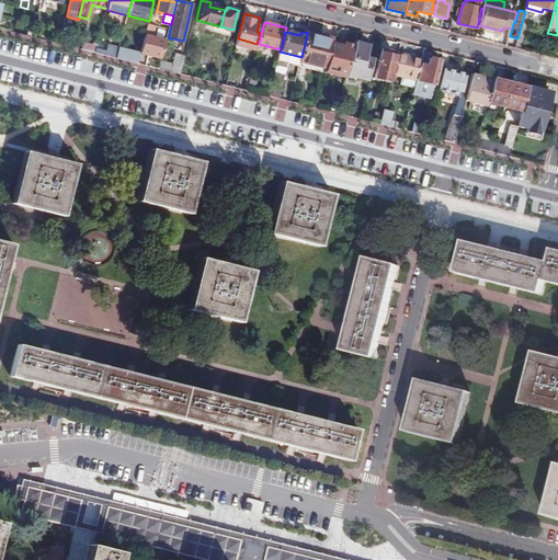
[(140,55),(145,37),(132,34),(128,46),(121,44),(120,47),(117,55),(137,60),(138,54),(140,55)]
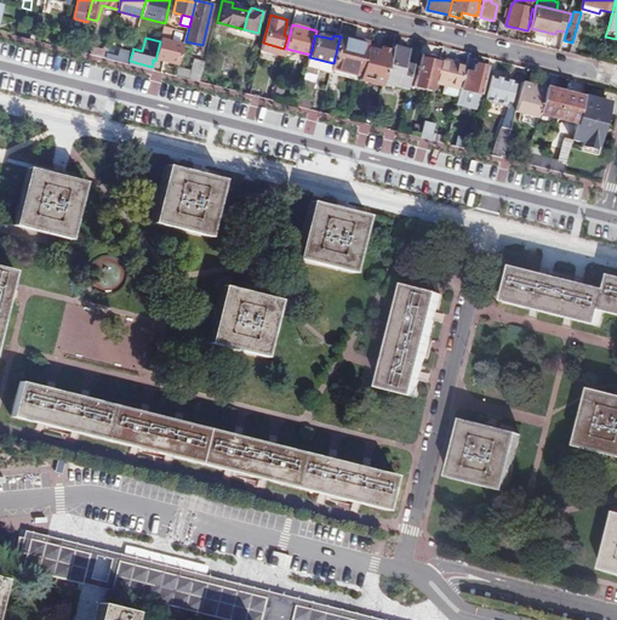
[(184,44),(161,38),(155,58),(180,64),(184,44)]
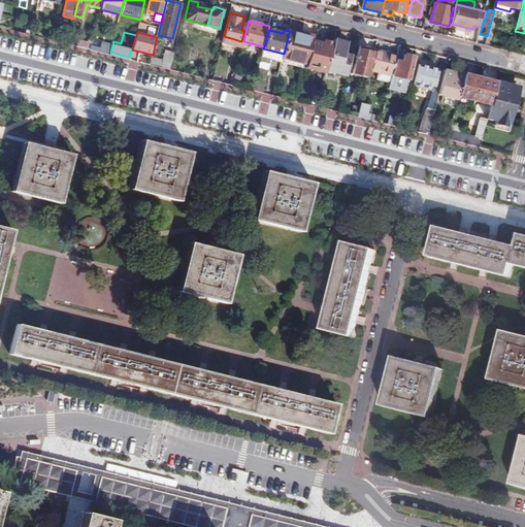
[(283,59),(307,65),(313,42),(314,39),(289,33),(284,54),(283,59)]
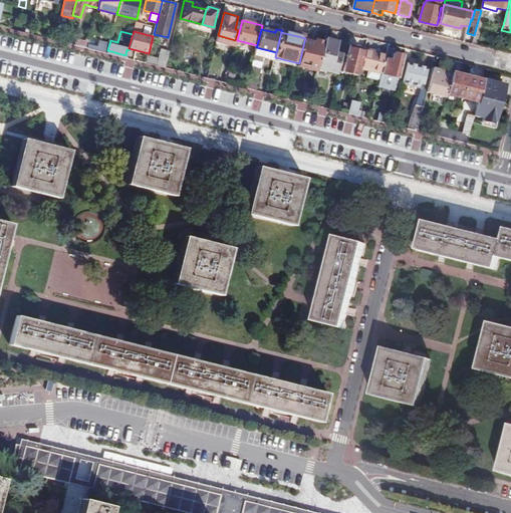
[(324,45),(325,41),(305,36),(305,38),(304,41),(324,45)]
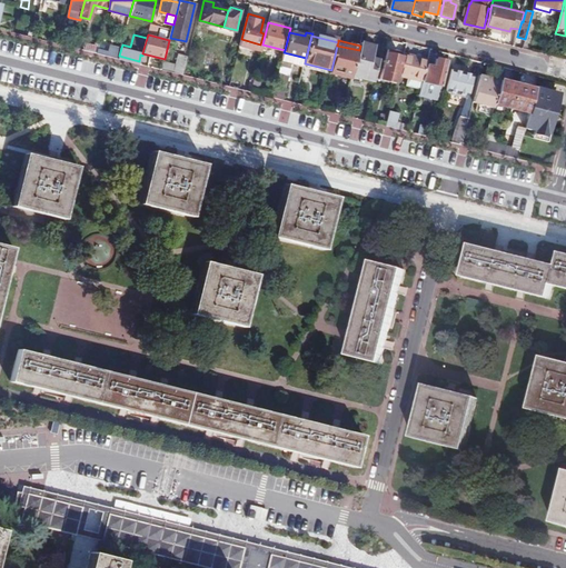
[(83,43),(82,50),(98,53),(99,47),(95,46),(83,43)]
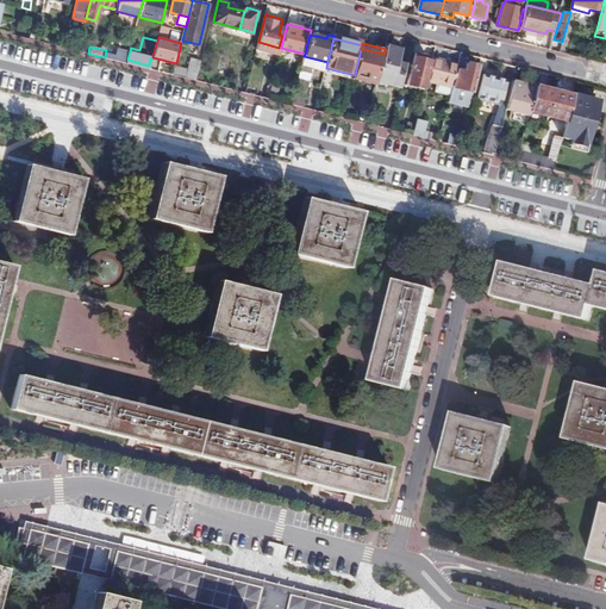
[(106,50),(105,57),(127,63),(127,60),(130,51),(107,47),(107,48),(106,50)]
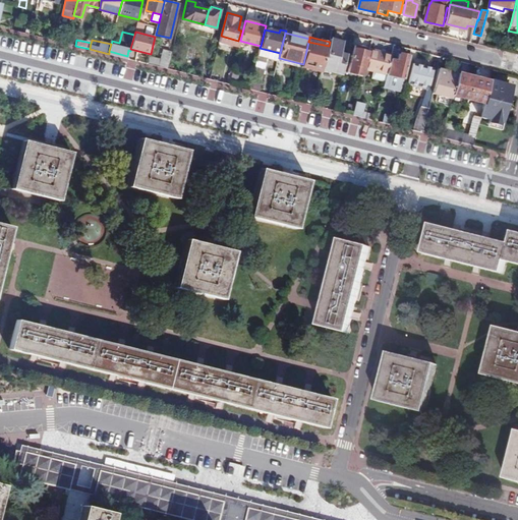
[(330,42),(329,46),(323,70),(342,75),(347,55),(340,54),(343,43),(330,40),(330,42)]
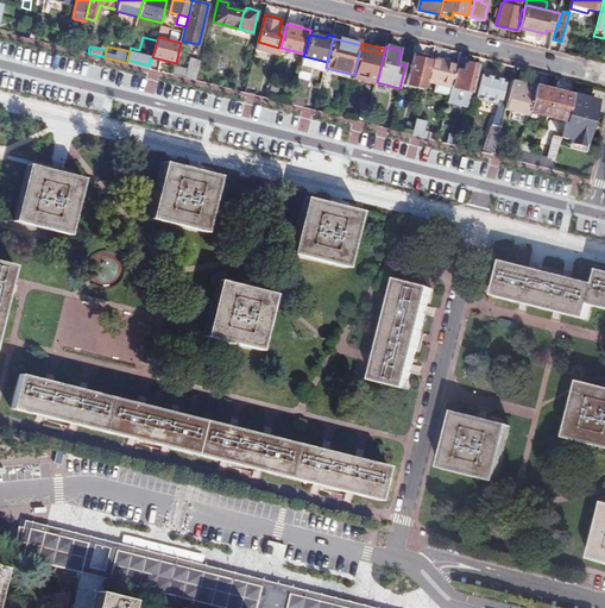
[(377,82),(384,54),(360,49),(354,75),(353,79),(376,85),(377,82)]
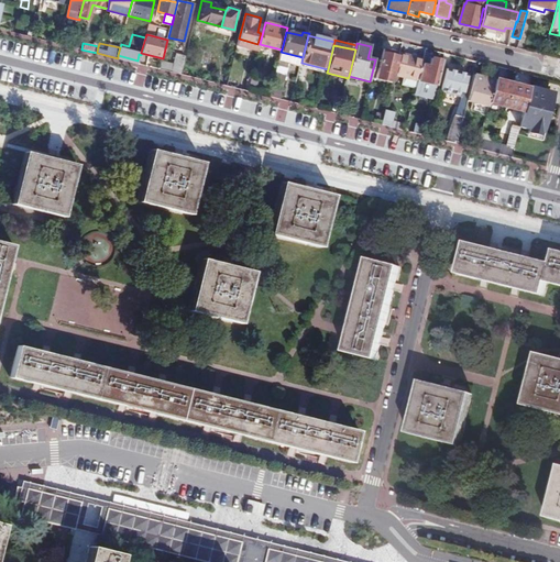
[(376,77),(393,81),(394,76),(395,70),(394,70),(397,55),(392,54),(392,52),(383,50),(376,77)]
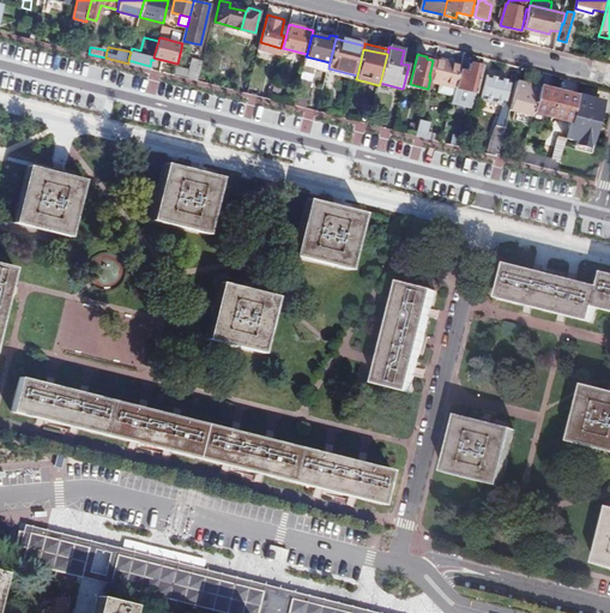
[(315,59),(306,56),(300,79),(310,82),(315,59)]
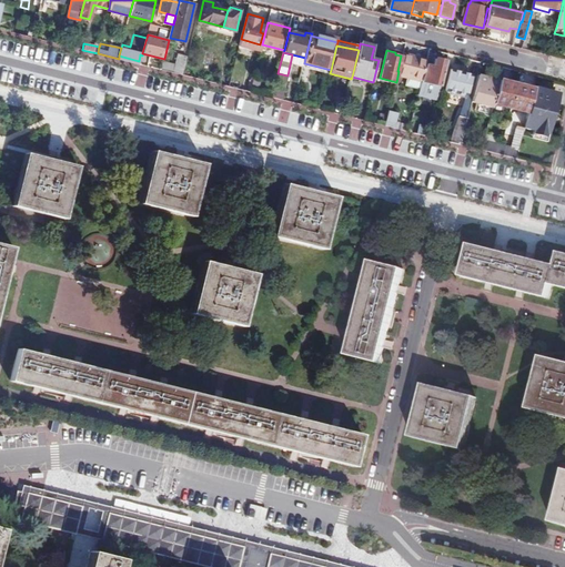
[(420,90),(422,82),(426,64),(429,59),(404,52),(399,71),(397,77),(409,79),(406,87),(420,90)]
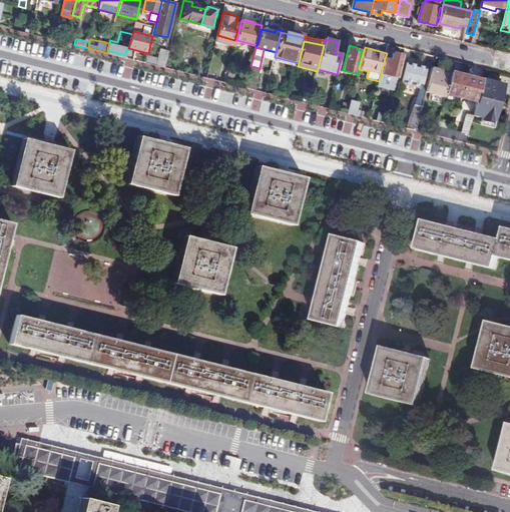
[(165,67),(169,51),(160,48),(156,65),(165,67)]
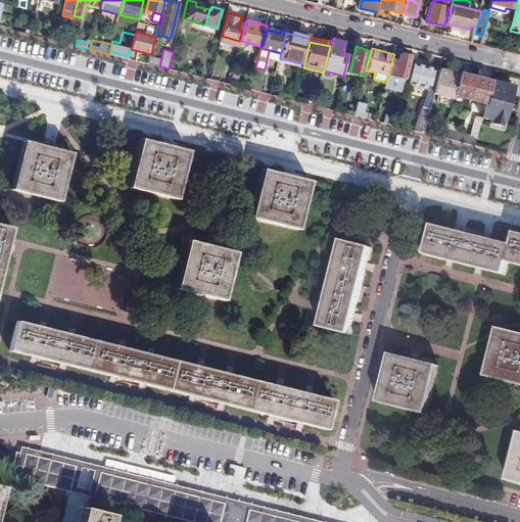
[(405,83),(410,63),(412,56),(402,53),(399,61),(392,59),(388,76),(386,83),(386,86),(404,90),(405,83)]
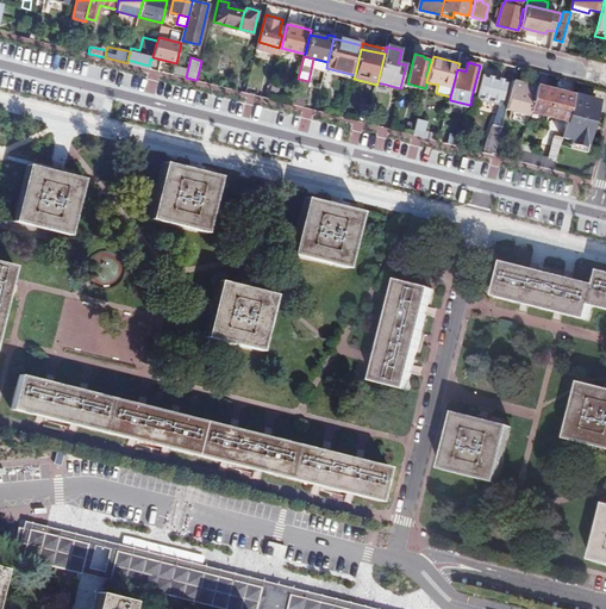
[(478,74),(472,97),(506,105),(513,82),(478,74)]
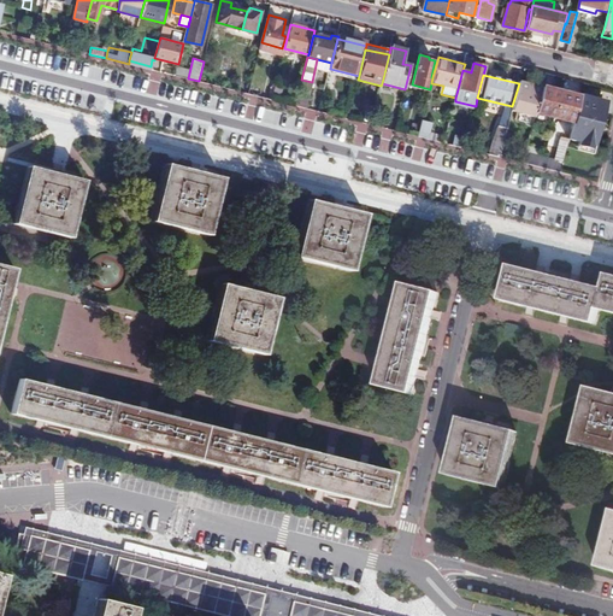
[(253,76),(248,94),(272,100),(276,82),(253,76)]
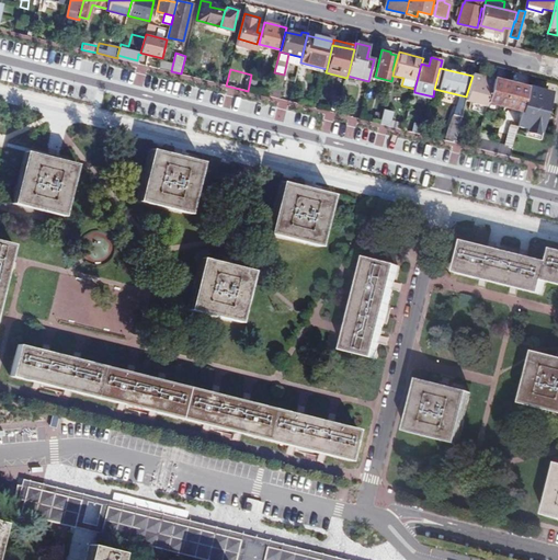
[(275,98),(279,99),(284,75),(274,72),(269,95),(275,98)]
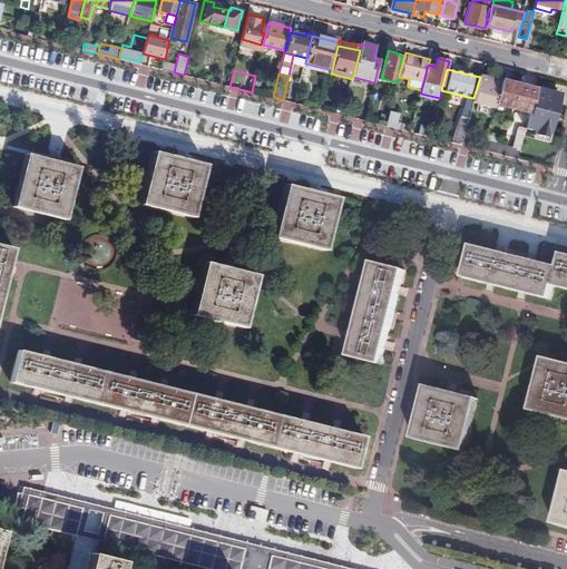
[(480,76),(480,77),(473,98),(472,104),(479,105),(478,111),(492,115),(496,102),(501,81),(480,76)]
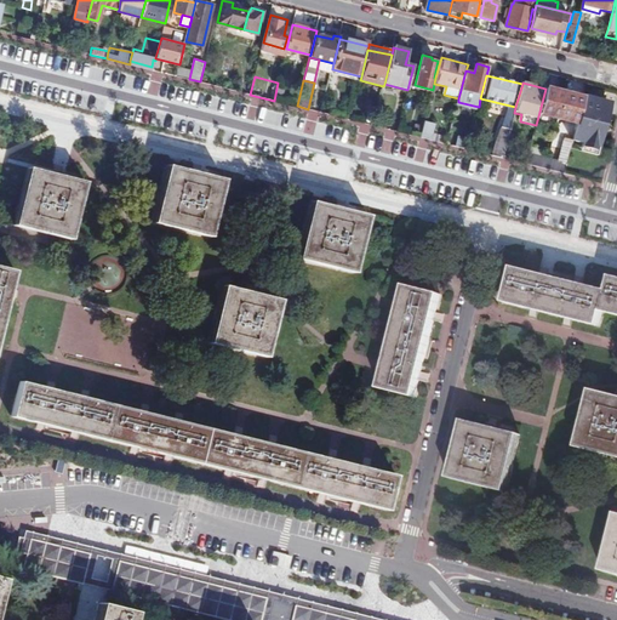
[(546,87),(546,89),(540,112),(559,117),(565,92),(546,87)]
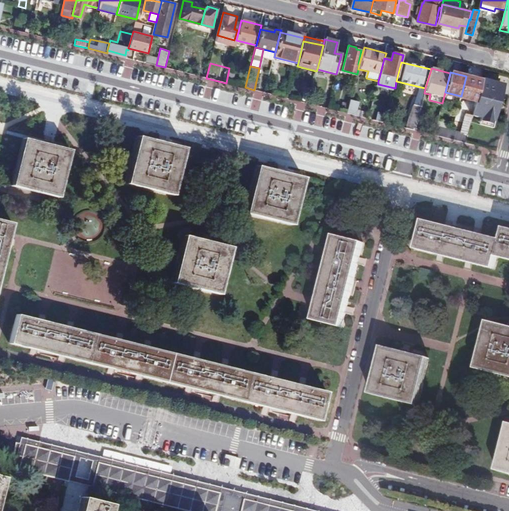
[(482,80),(466,76),(461,96),(476,100),(477,95),(482,80)]
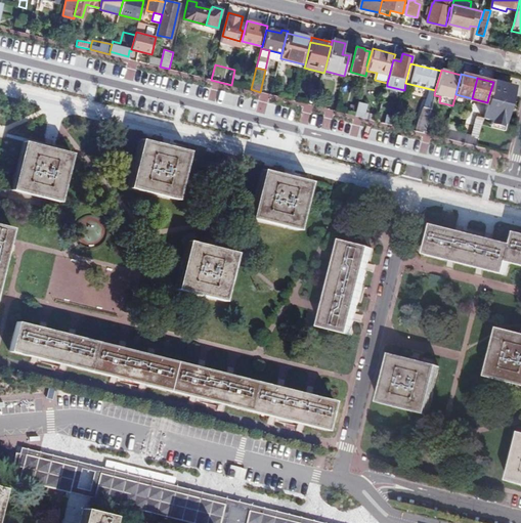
[(510,84),(493,79),(493,82),(488,97),(504,101),(509,103),(512,90),(509,89),(510,84)]
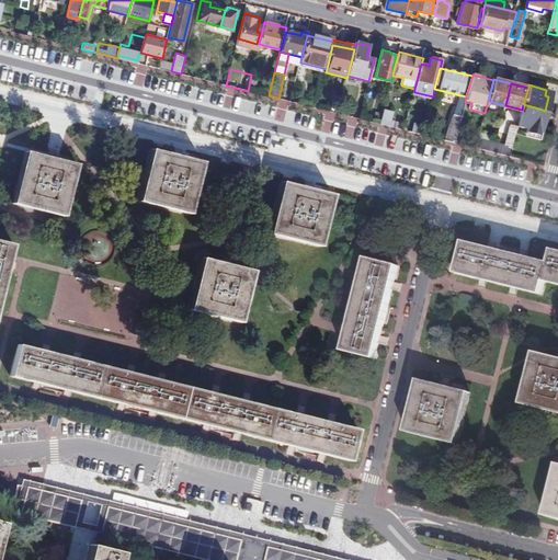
[(352,109),(354,99),(344,95),(342,106),(352,109)]
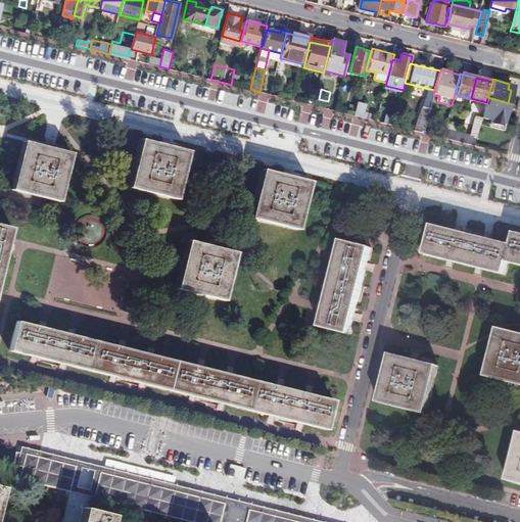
[(492,117),(491,121),(491,123),(502,125),(506,108),(502,107),(503,101),(487,97),(486,102),(483,115),(492,117)]
